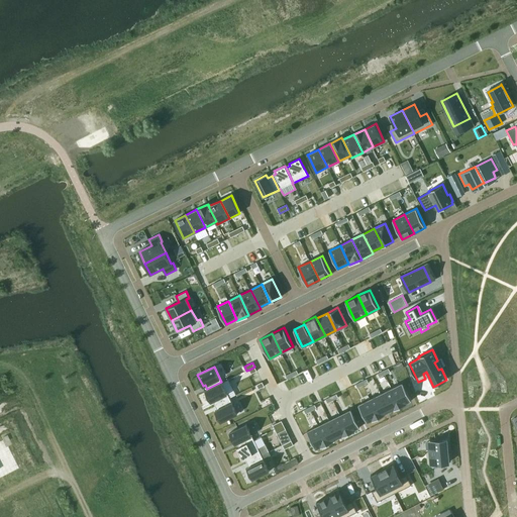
[(207,390),(205,391),(211,402),(213,401),(215,405),(230,398),(236,395),(228,379),(222,382),(207,390)]
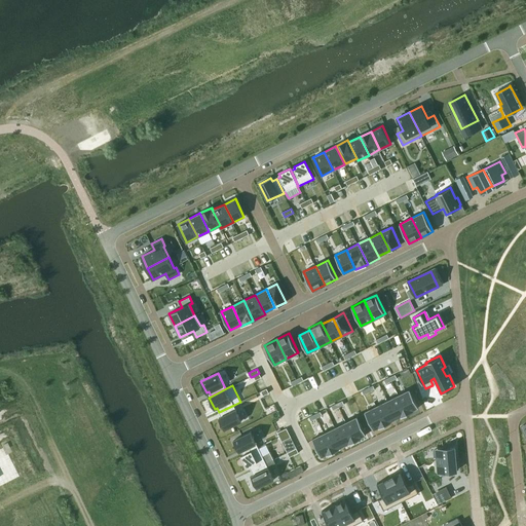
[(410,389),(399,395),(408,414),(414,411),(414,409),(419,407),(410,389)]
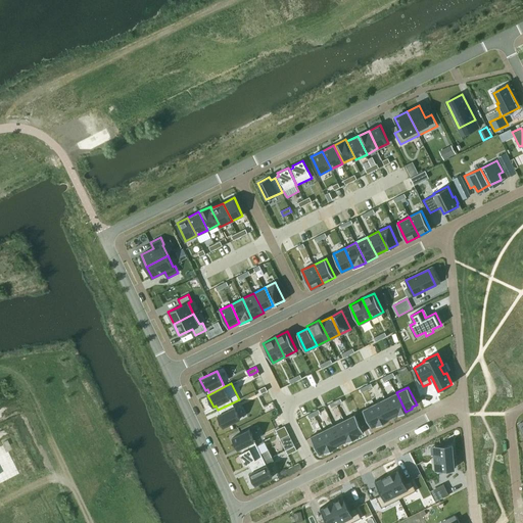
[(396,392),(385,398),(394,416),(399,413),(399,415),(406,412),(396,392)]
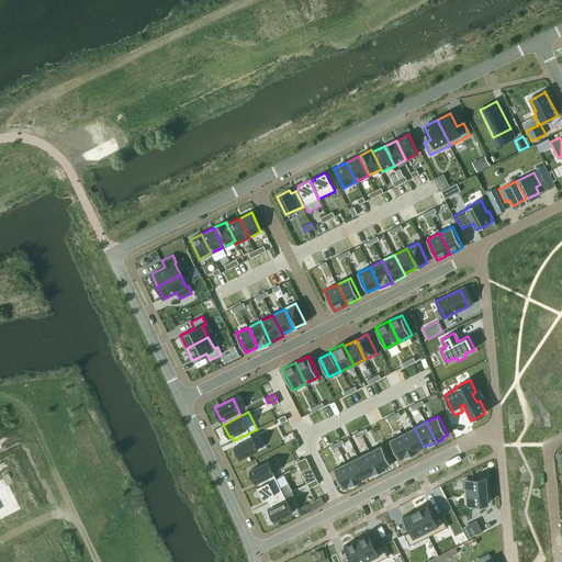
[(414,428),(402,434),(412,453),(419,450),(418,449),(424,447),(414,428)]
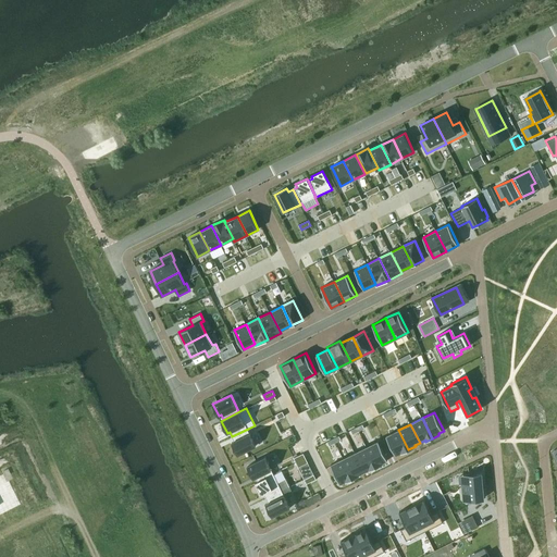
[(233,441),(231,442),(236,454),(255,445),(248,429),(232,436),(233,441)]
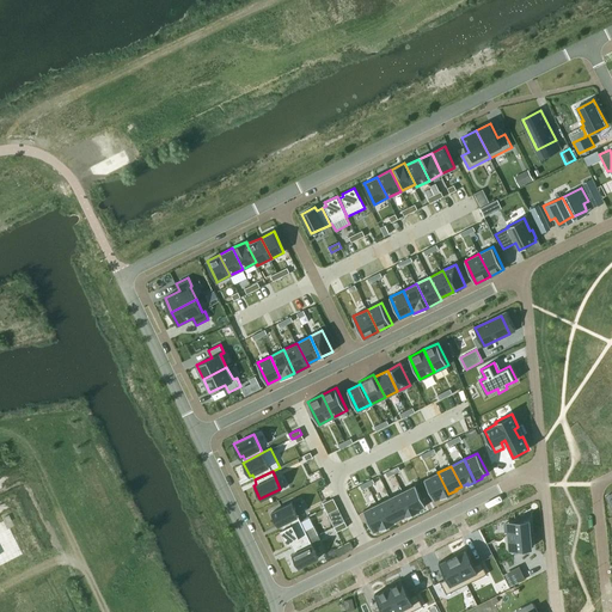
[(438,472),(424,478),(435,500),(441,496),(441,497),(448,494),(438,472)]
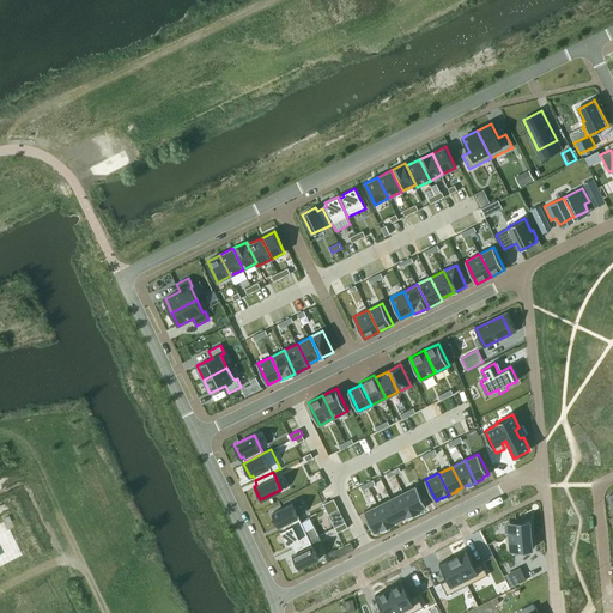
[(417,485),(404,492),(414,514),(422,510),(422,509),(428,505),(417,485)]
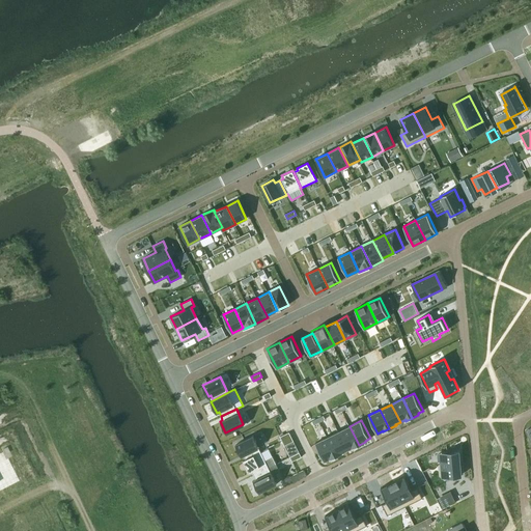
[(350,426),(338,431),(347,449),(352,447),(353,448),(359,445),(350,426)]
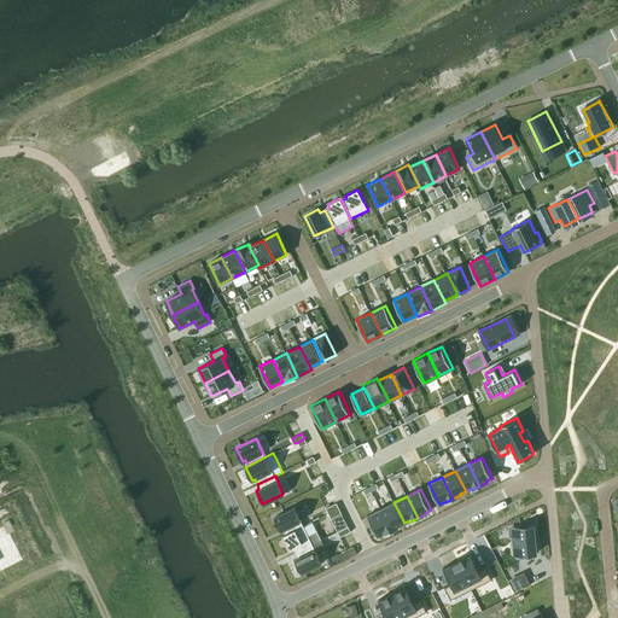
[(394,502),(380,508),(391,531),(400,528),(398,526),(404,523),(394,502)]
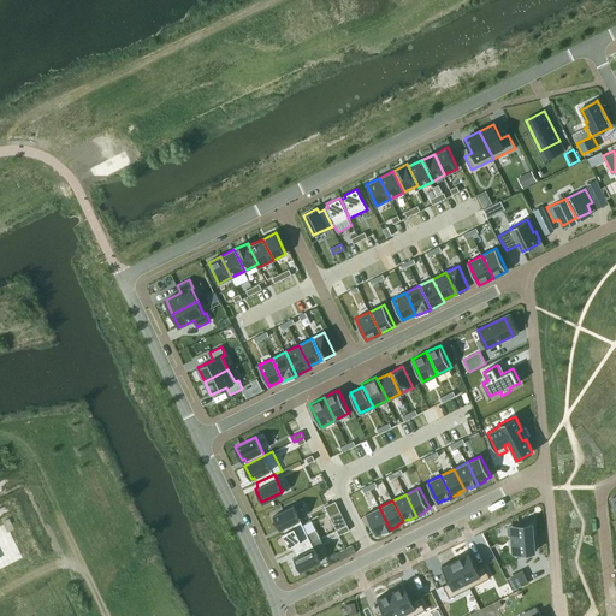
[(336,502),(325,507),(327,511),(338,507),(336,502)]
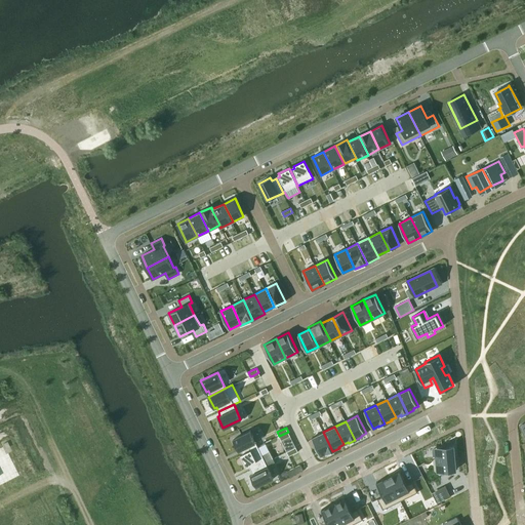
[(250,431),(233,439),(239,450),(241,449),(243,453),(257,446),(250,431)]
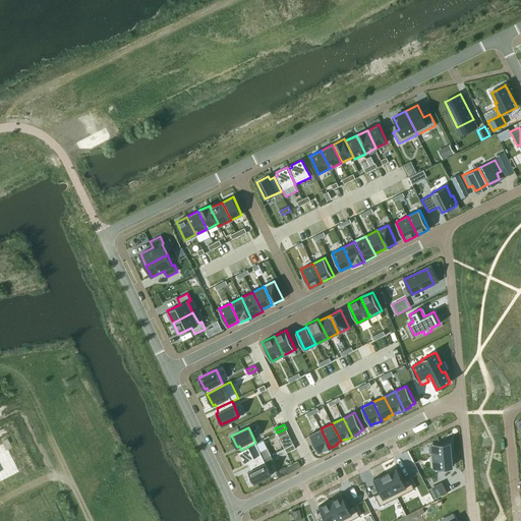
[(286,428),(277,432),(279,438),(288,432),(286,428)]
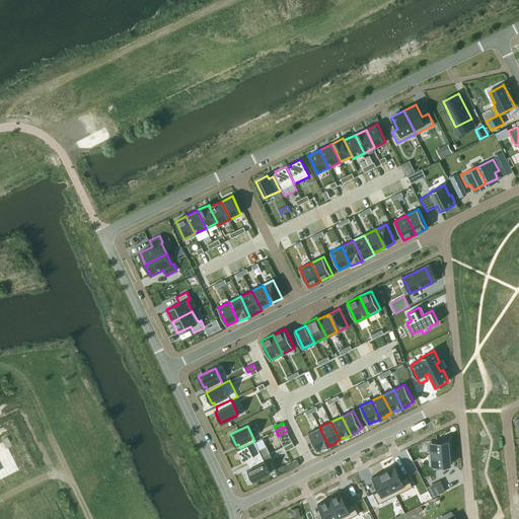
[(319,427),(308,433),(317,450),(322,448),(322,449),(328,446),(319,427)]
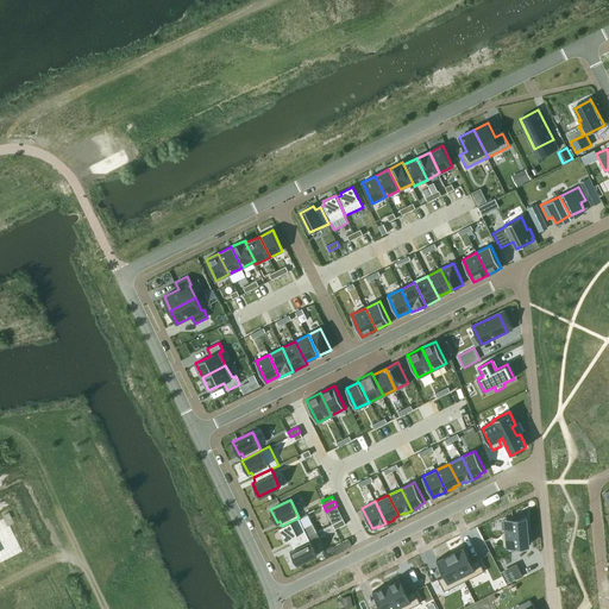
[(282,526),(280,527),(287,541),(289,540),(292,545),(316,532),(313,523),(305,528),(299,518),(282,526)]
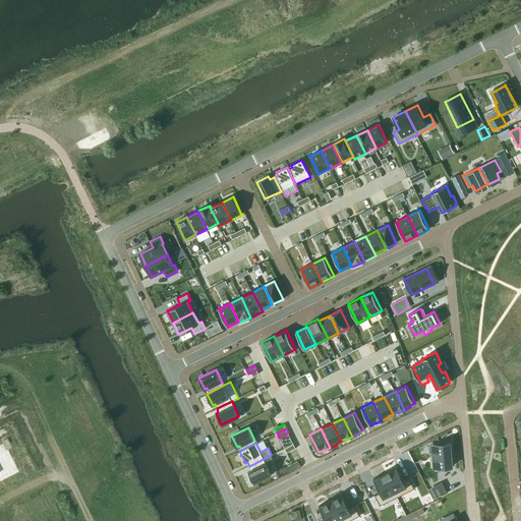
[(294,444),(285,449),(287,453),(296,448),(294,444)]
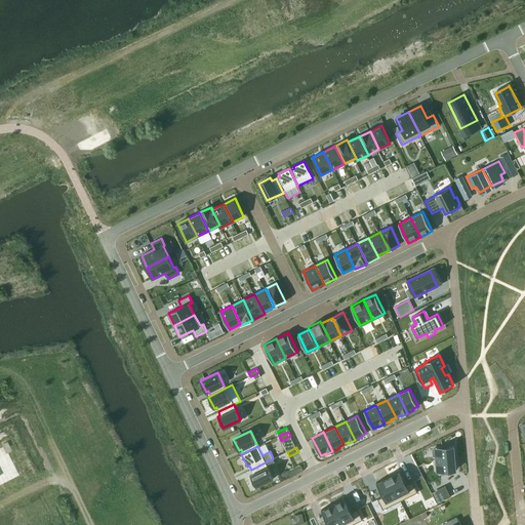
[(442,454),(439,454),(440,463),(443,463),(444,471),(456,470),(454,447),(442,448),(442,454)]
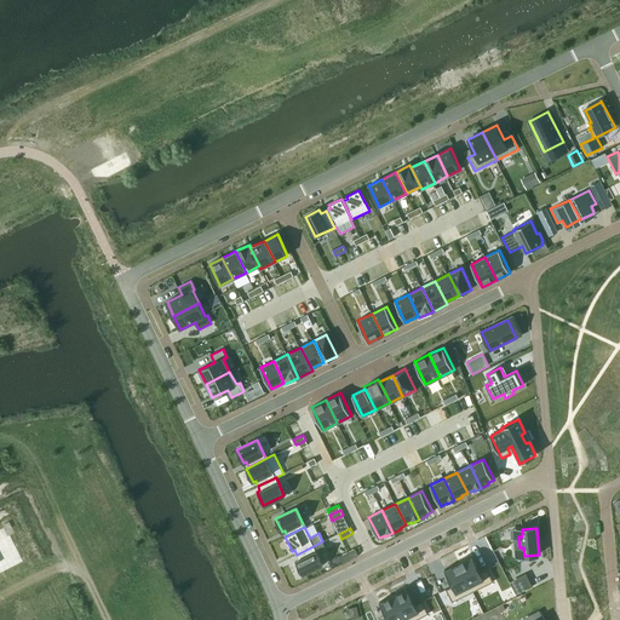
[(299,560),(297,561),(303,574),(323,564),(316,551),(325,547),(322,541),(297,555),(299,560)]
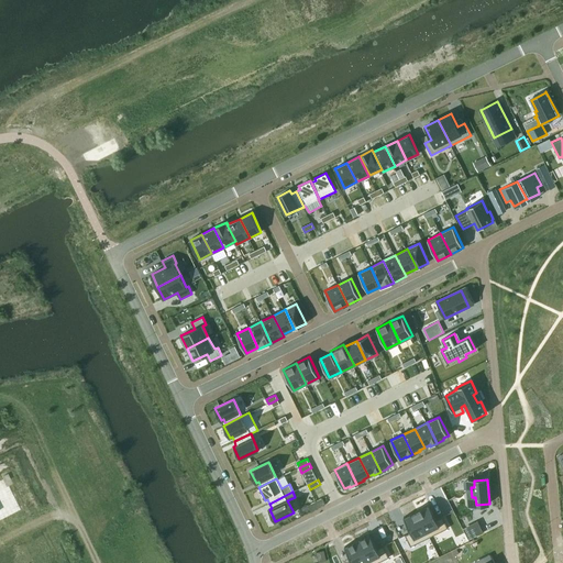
[(326,504),(322,498),(309,505),(311,510),(326,504)]
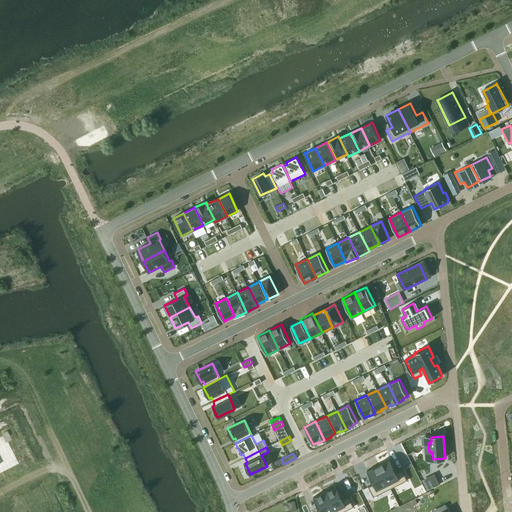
[(390,459),(379,464),(388,484),(400,478),(402,483),(408,480),(402,470),(397,472),(390,459)]
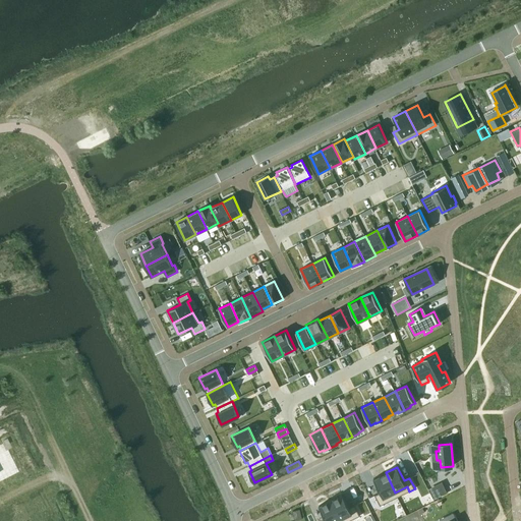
[(386,472),(373,478),(381,493),(374,495),(381,506),(386,503),(384,499),(395,493),(386,472)]
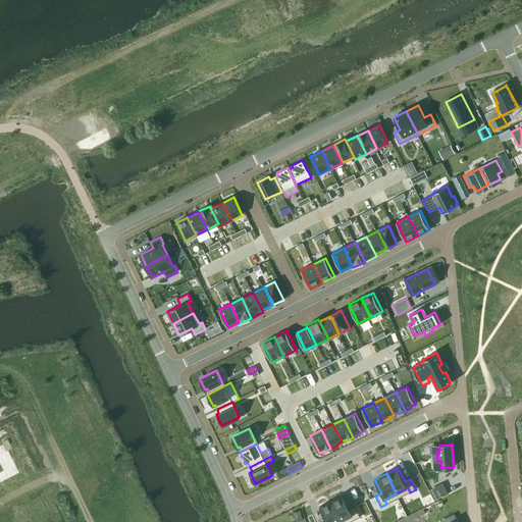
[(444,482),(435,486),(440,498),(449,493),(444,482)]
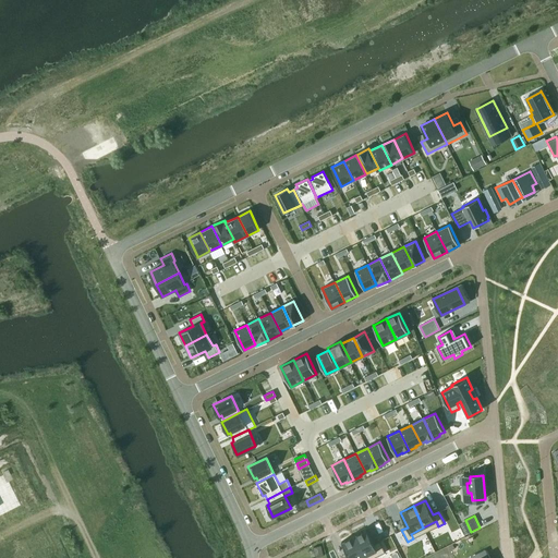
[(366,529),(354,535),(365,557),(377,550),(379,555),(386,553),(380,541),(374,544),(366,529)]
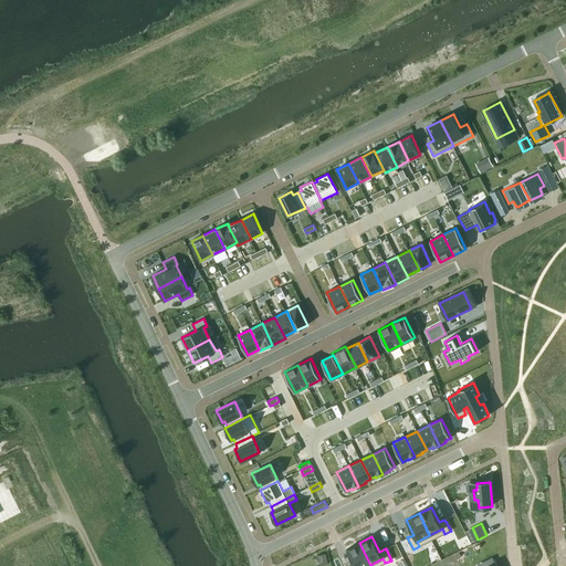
[(359,543),(346,549),(354,564),(349,565),(367,565),(370,565),(359,543)]
